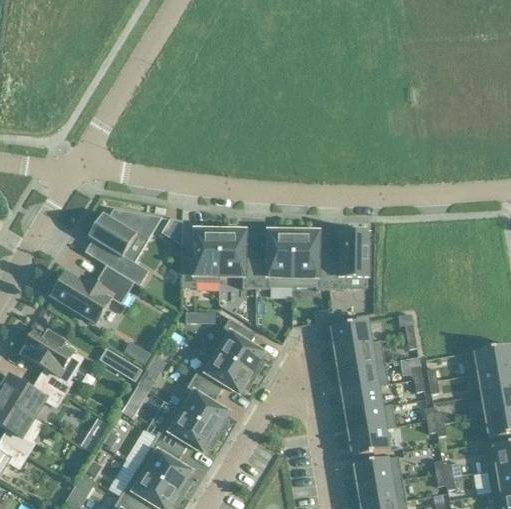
[(124,256),(138,234),(138,233),(148,216),(118,211),(113,219),(110,217),(104,213),(89,238),(93,240),(99,244),(92,255),(86,251),(85,252),(107,266),(135,283),(140,286),(149,271),(124,256)]
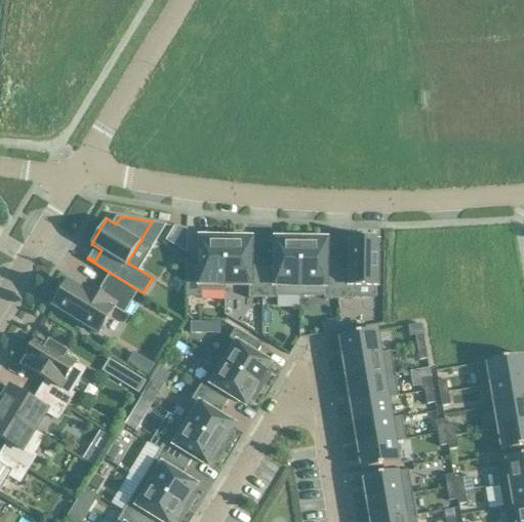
[(174,226),(167,238),(188,250),(188,228),(174,226)]
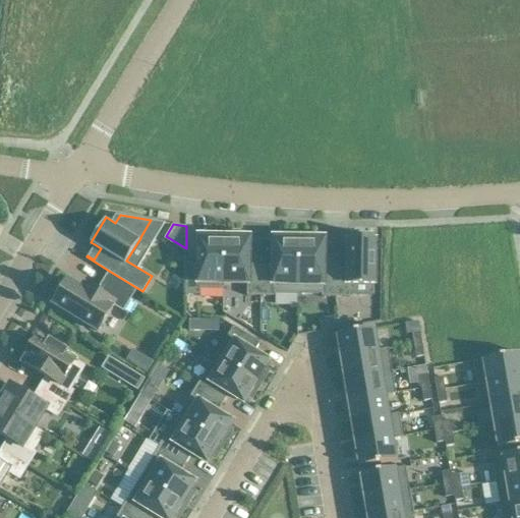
[(224,281),(225,232),(207,231),(207,235),(200,235),(199,262),(201,262),(200,287),(225,287),(225,281),(224,281)]
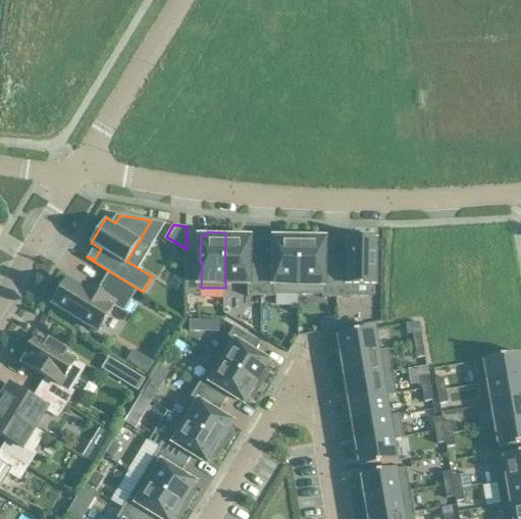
[(250,263),(250,237),(243,237),(243,232),(225,232),(224,281),(225,281),(248,282),(249,263),(250,263)]
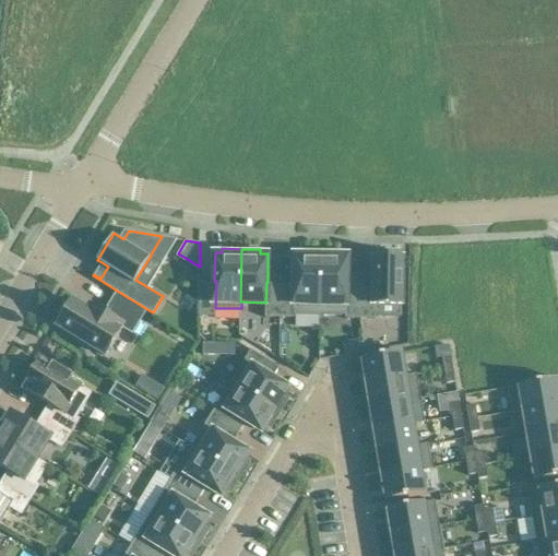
[(321,314),(321,250),(303,250),(303,255),(295,255),(295,282),(296,282),(296,314),(321,314)]
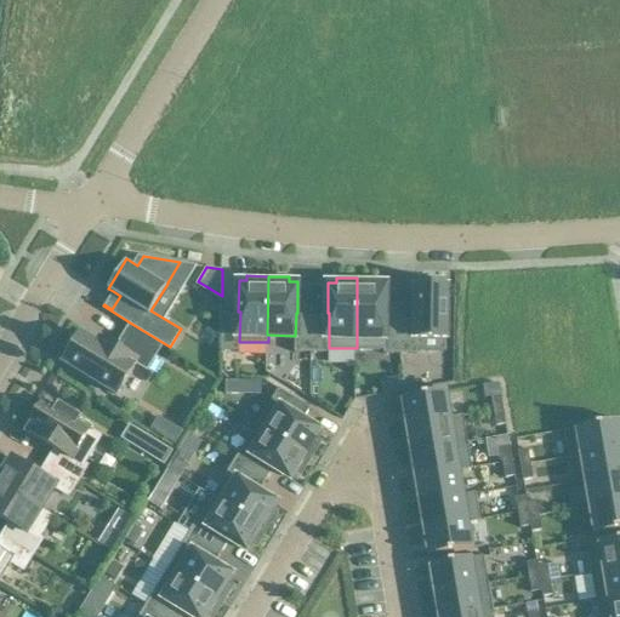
[(386,314),(387,283),(379,283),(379,278),(357,278),(357,348),(385,348),(385,314),(386,314)]
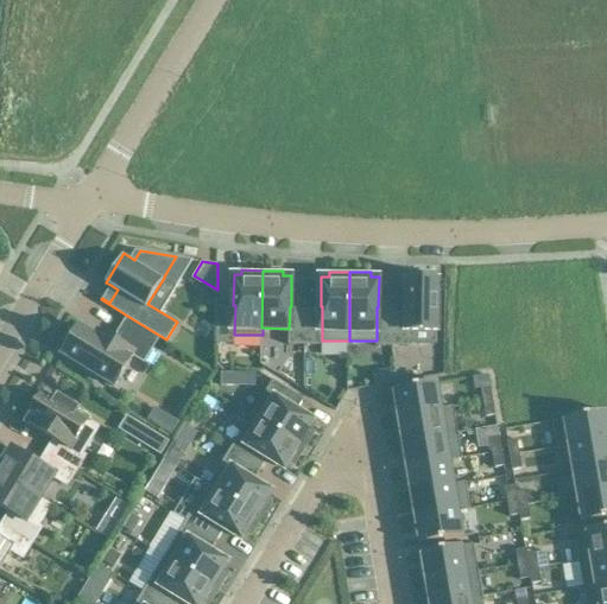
[(437,342),(438,278),(432,278),(432,273),(415,273),(415,278),(409,278),(408,307),(410,307),(409,342),(437,342)]
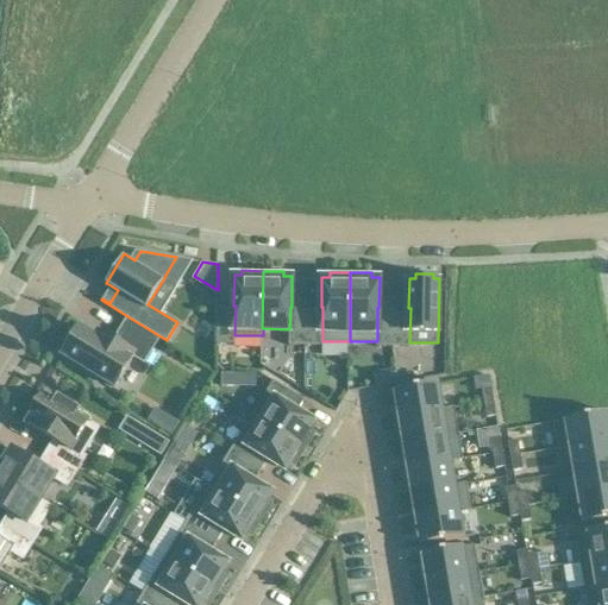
[(234,335),(236,306),(233,306),(218,306),(218,342),(234,342),(234,335)]
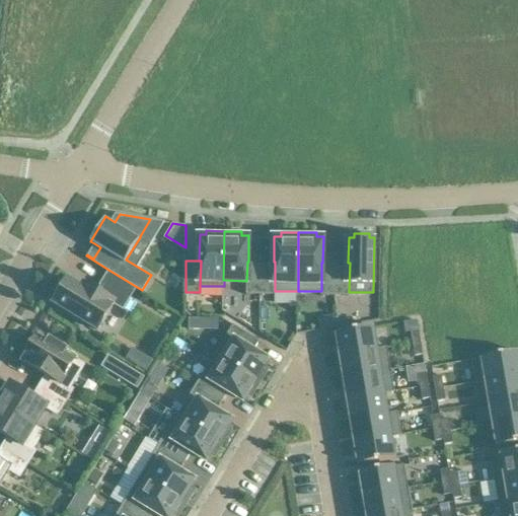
[(261,293),(261,262),(248,262),(247,262),(246,281),(246,293),(261,293)]
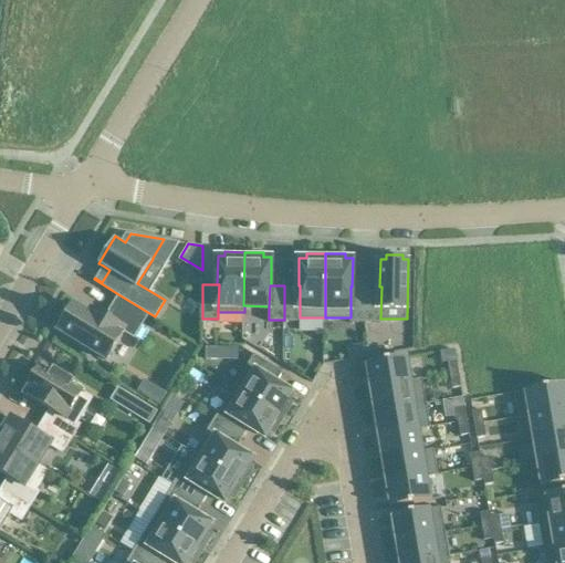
[(300,318),(300,285),(299,285),(284,285),(284,320),(300,320),(300,318)]
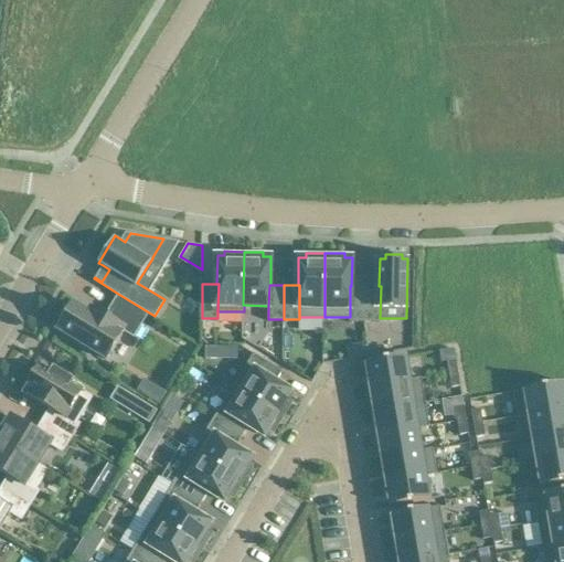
[(364,320),(365,286),(351,286),(350,286),(350,317),(350,320),(364,320)]
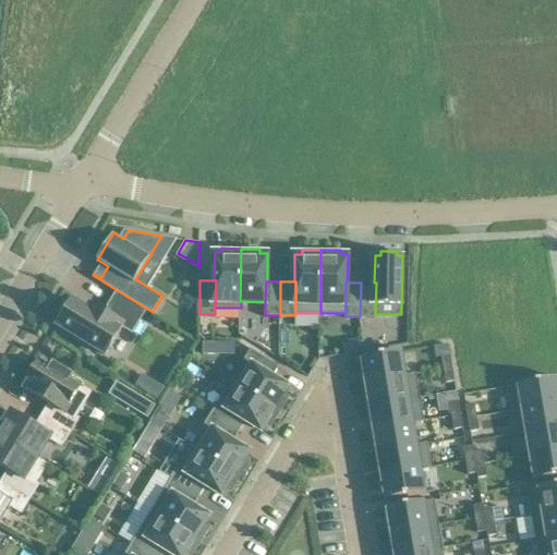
[(375,314),(376,282),(374,282),(361,282),(360,316),(375,316),(375,314)]
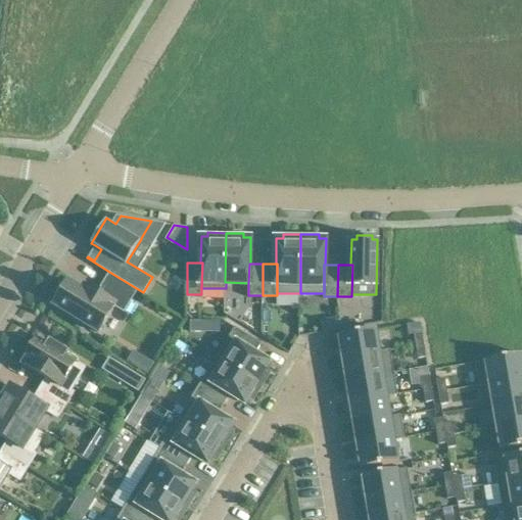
[(125,311),(138,289),(109,272),(101,285),(101,286),(99,289),(98,292),(85,283),(82,288),(81,287),(68,280),(54,303),(98,331),(114,304),(125,311)]
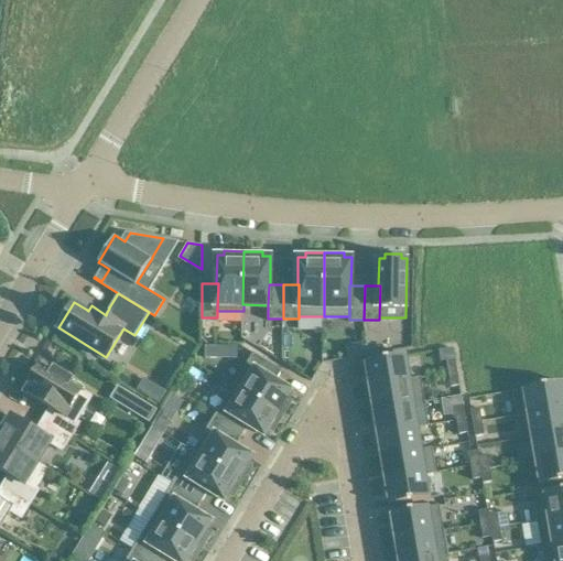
[(207,344),(207,356),(223,356),(223,344),(207,344)]
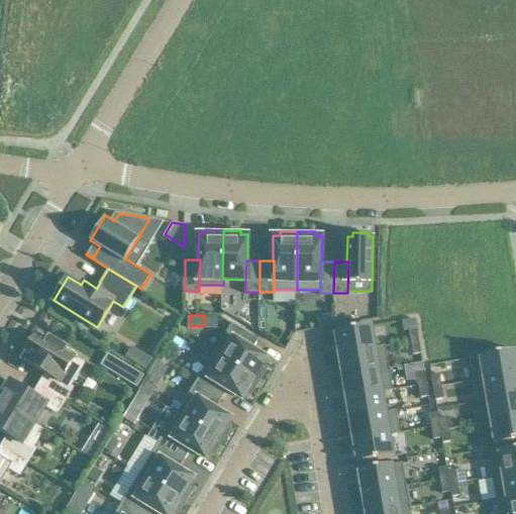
[(268,357),(252,348),(259,338),(232,321),(214,352),(259,380),(267,367),(263,365),(268,357)]
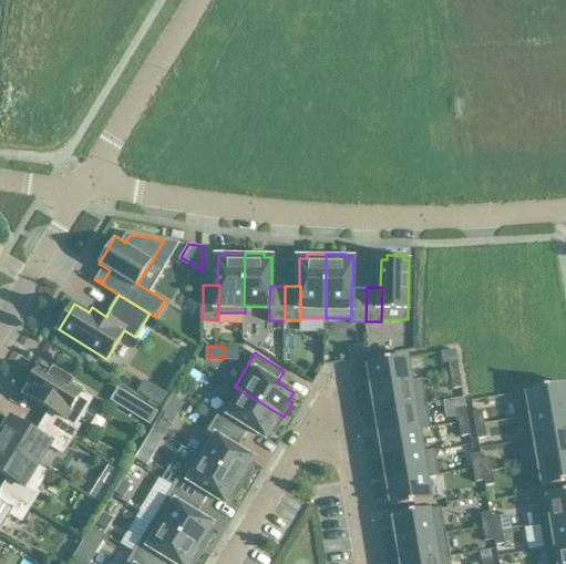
[(371,388),(413,380),(413,379),(409,356),(367,362),(371,388)]
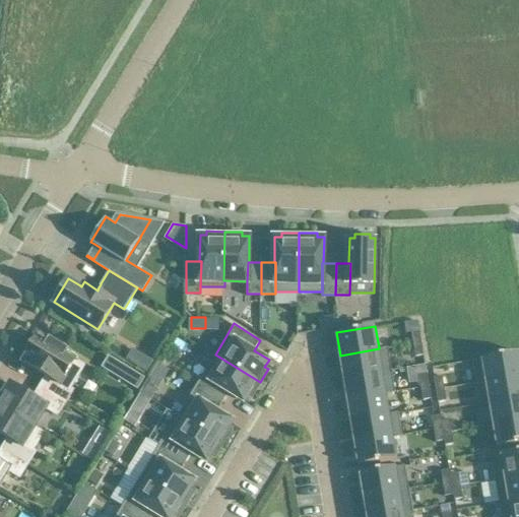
[(413,343),(422,341),(419,329),(411,330),(413,343)]
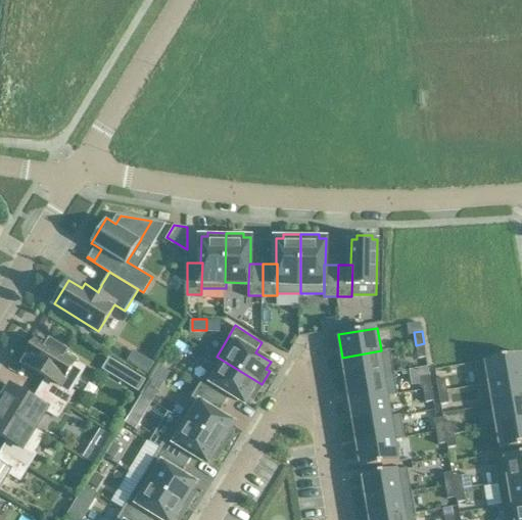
[(47,377),(41,387),(66,403),(74,390),(70,389),(85,366),(63,352),(65,349),(50,340),(48,343),(36,336),(22,358),(26,360),(24,363),(47,377)]
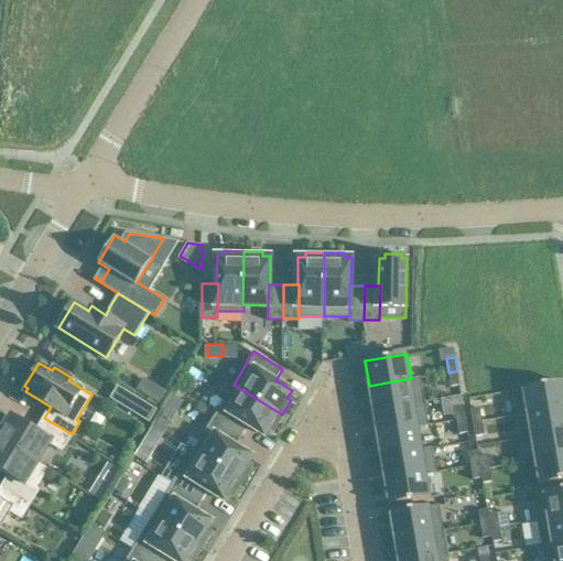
[(448,373),(451,386),(461,385),(457,370),(448,373)]
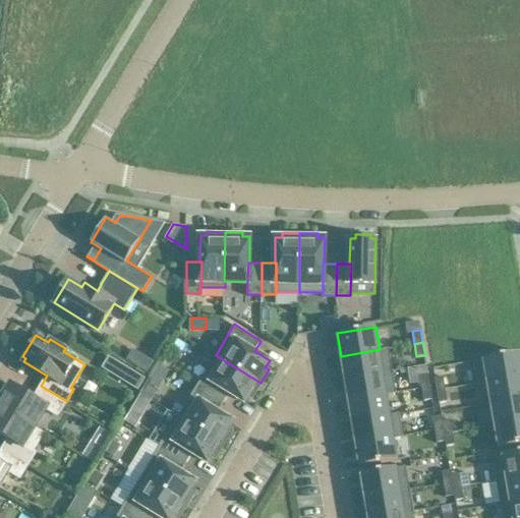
[(393,369),(389,347),(380,348),(380,349),(341,356),(345,378),(393,369)]
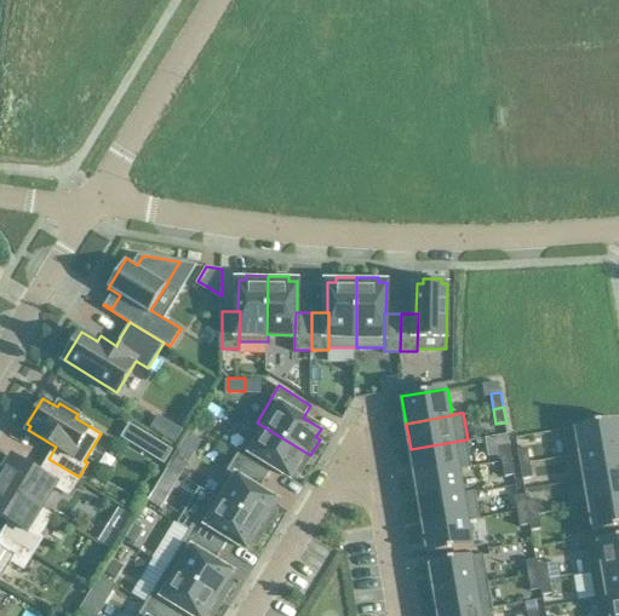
[(618,418),(563,429),(568,456),(580,454),(580,453),(618,445),(618,418)]
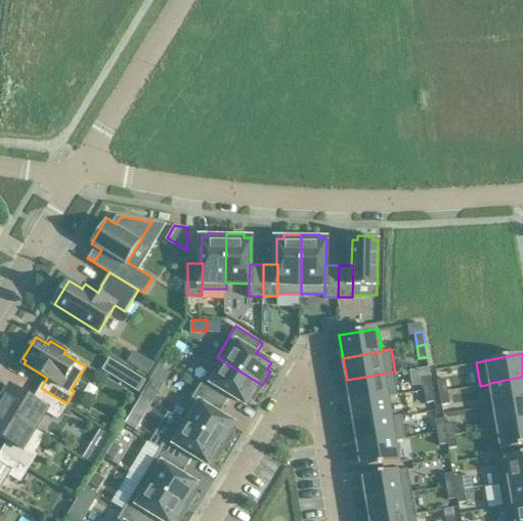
[(446,354),(434,356),(436,368),(448,366),(446,354)]
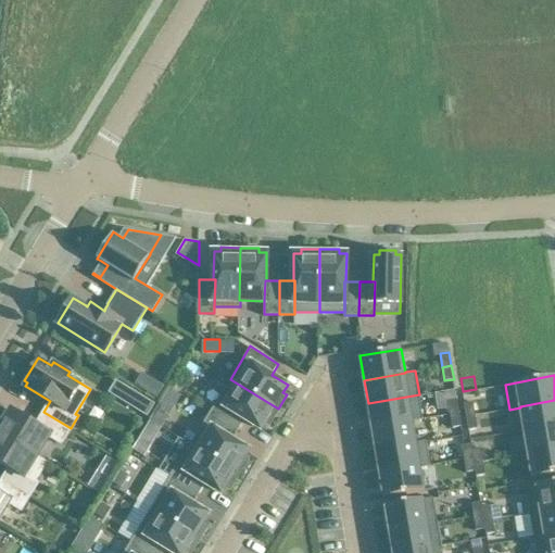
[(144,392),(169,401),(175,386),(150,377),(144,392)]
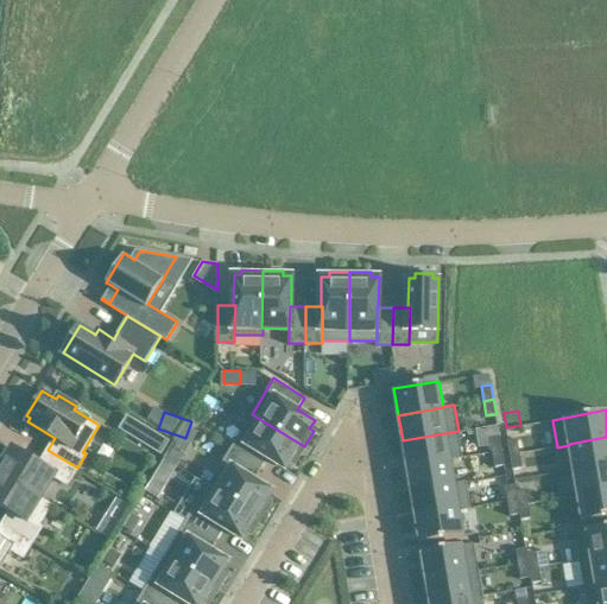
[(130,413),(121,426),(162,452),(170,438),(130,413)]
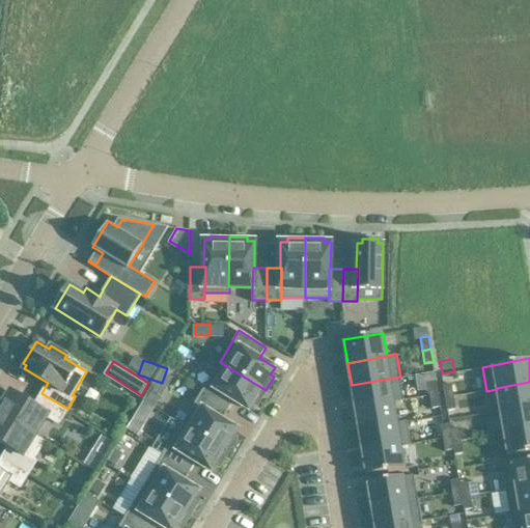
[(266,390),(220,362),(200,392),(228,409),(234,398),(250,408),(254,401),(257,404),(266,390)]
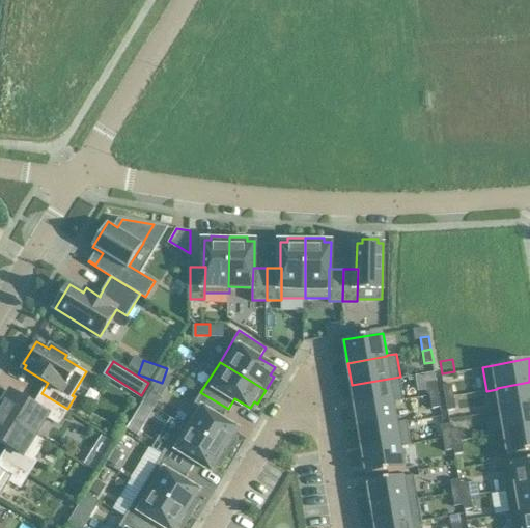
[(405,399),(400,377),(352,385),(355,407),(394,400),(394,401),(405,399)]
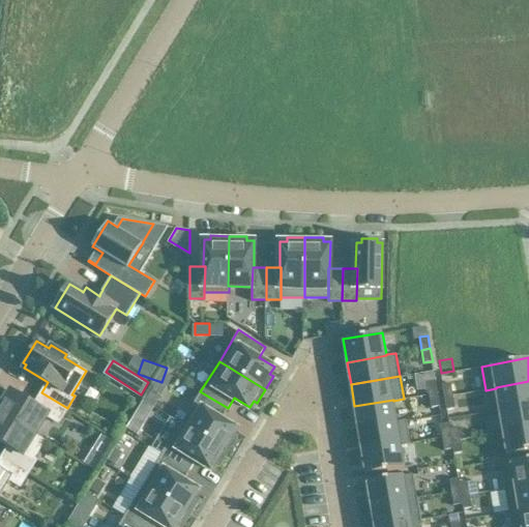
[(429,393),(438,392),(436,380),(427,381),(429,393)]
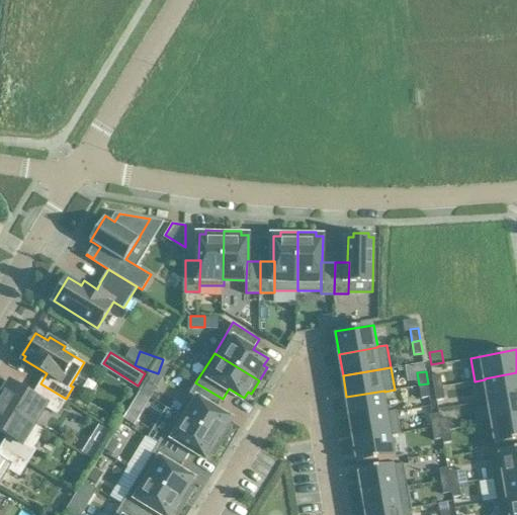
[(516,372),(485,378),(485,379),(488,400),(516,395),(516,372)]
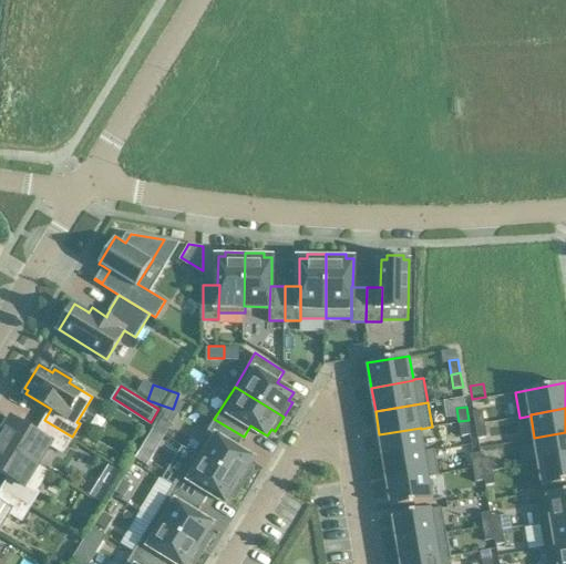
[(475,423),(485,422),(483,409),(473,410),(475,423)]
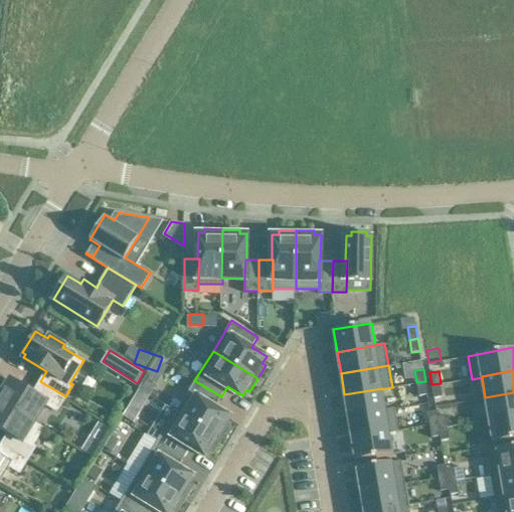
[(57,409),(65,396),(40,381),(34,392),(10,378),(8,382),(5,380),(0,387),(0,398),(35,420),(45,402),(57,409)]
